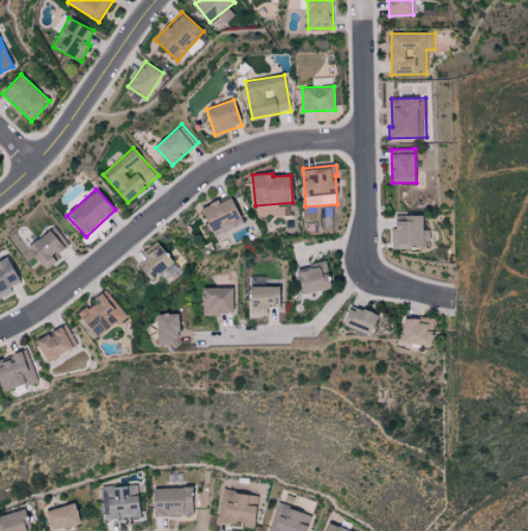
[(201,207),(213,236),(244,223),(233,197),(220,202),(219,200),(201,207)]
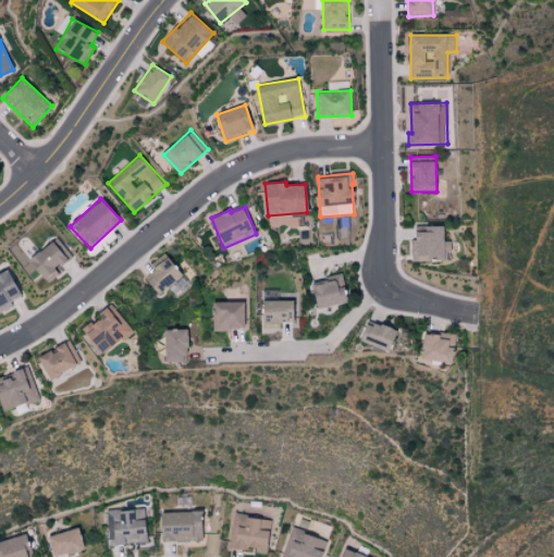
[(444,225),(414,226),(414,261),(452,260),(451,242),(444,242),(444,225)]
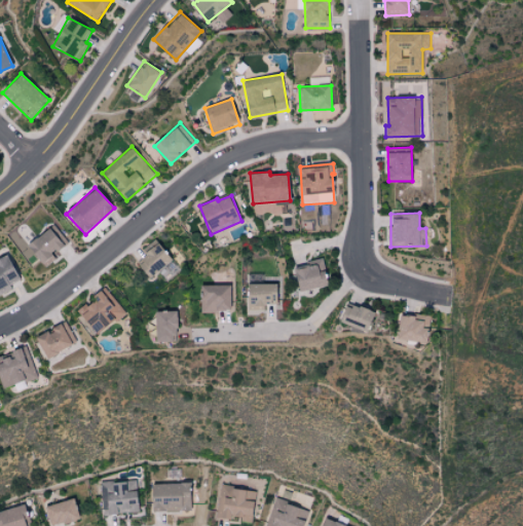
[(42,264),(69,240),(53,223),(27,247),(42,264)]
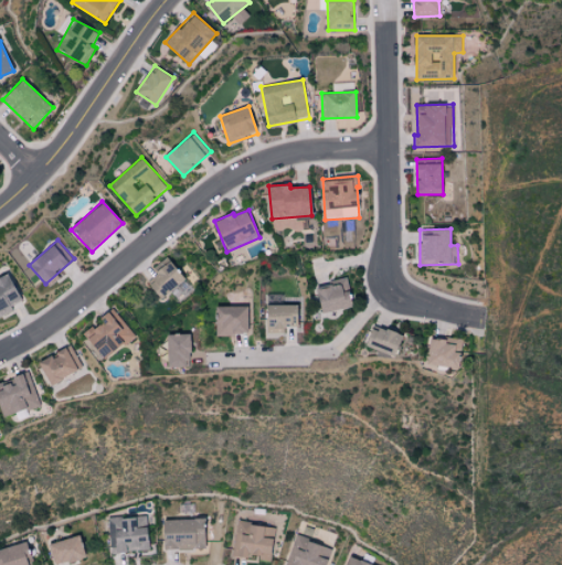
[(163,299),(186,277),(169,260),(147,284),(163,299)]
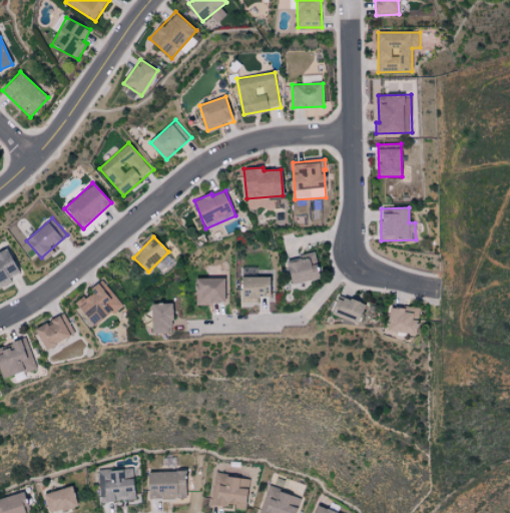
[(0,282),(18,276),(9,249),(0,251),(0,282)]
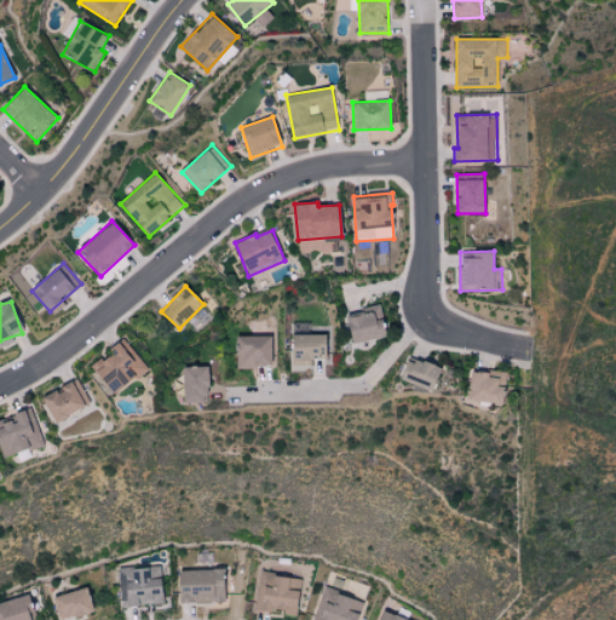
[(345,314),(352,344),(387,336),(381,306),(345,314)]
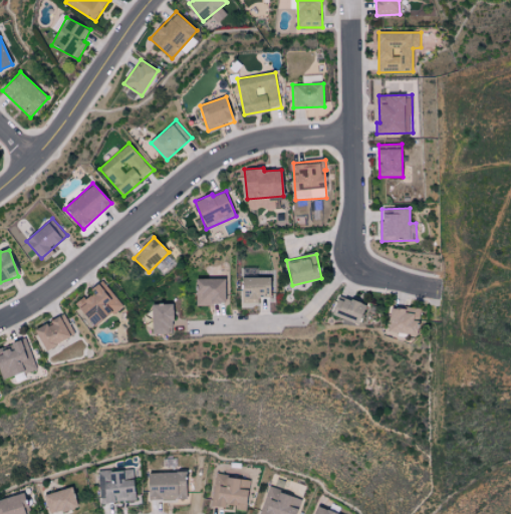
[(271,277),(242,277),(242,305),(259,305),(259,296),(271,296),(271,277)]
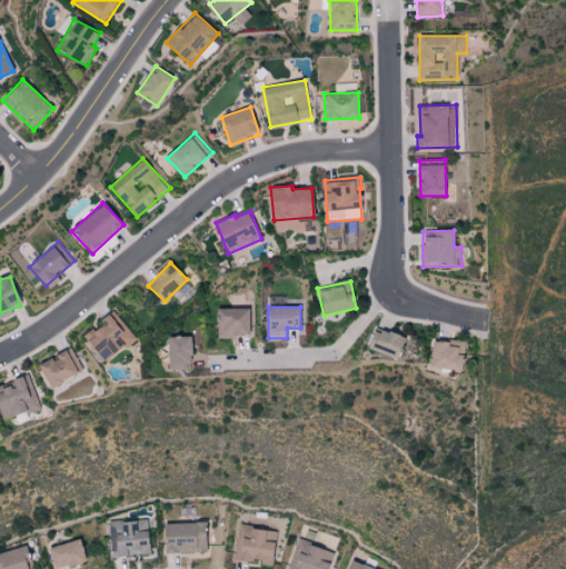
[(250,308),(218,309),(218,337),(250,337),(250,308)]
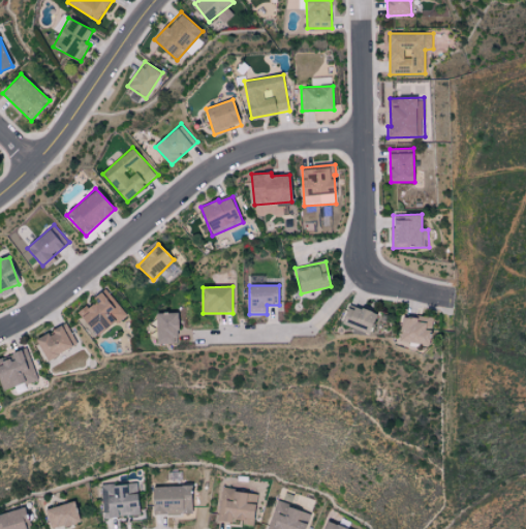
[(78,312),(96,337),(127,314),(107,287),(92,298),(94,301),(78,312)]
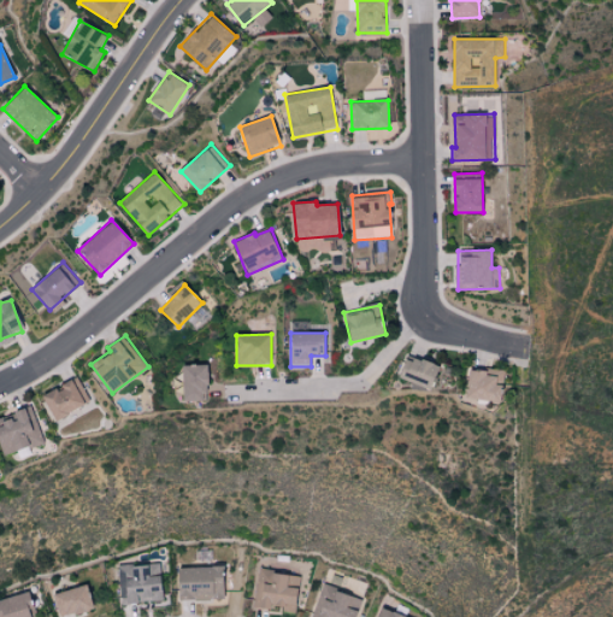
[(398,377),(430,389),(438,365),(406,354),(398,377)]
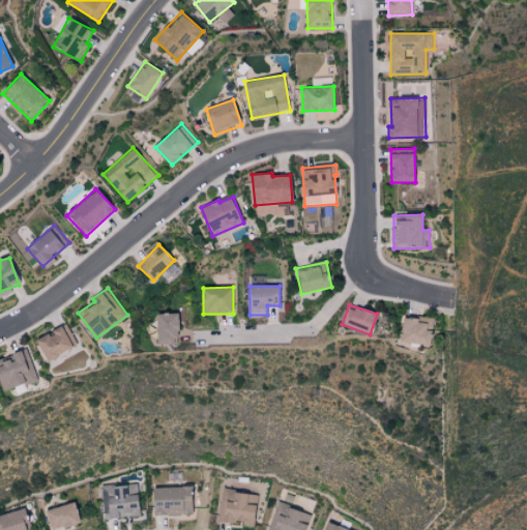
[(179,344),(179,313),(157,314),(158,345),(179,344)]
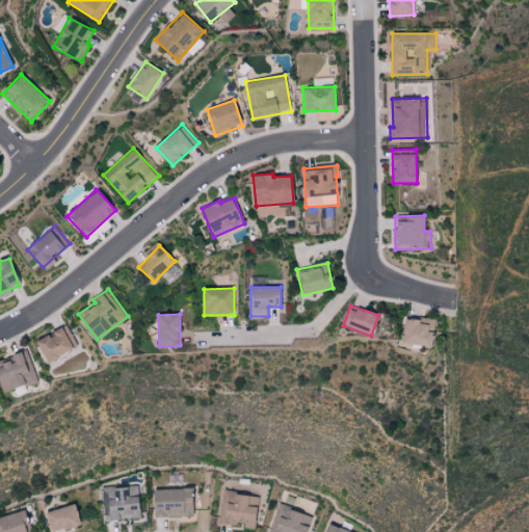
[(404,317),(401,343),(433,346),(435,320),(404,317)]
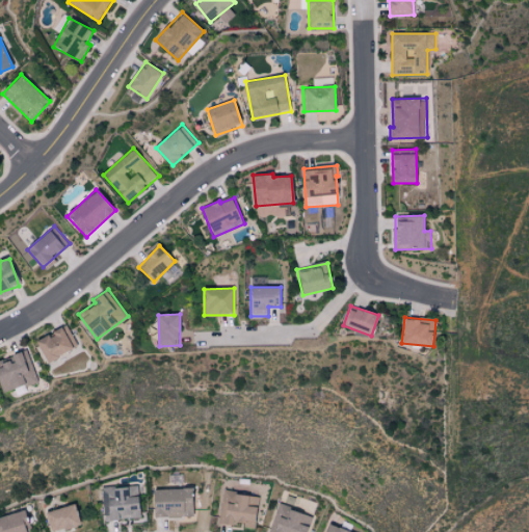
[(45,361),(78,348),(70,324),(50,331),(51,335),(36,340),(45,361)]
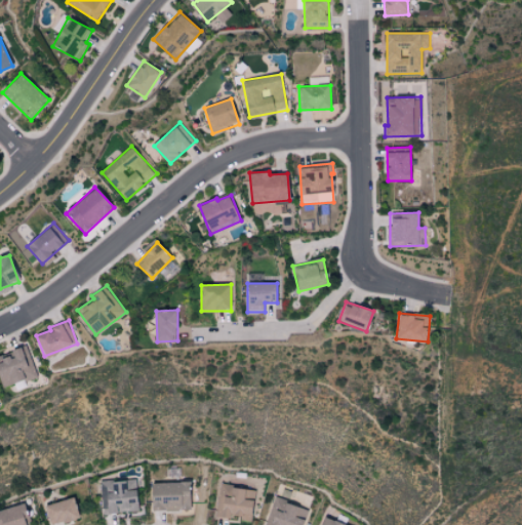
[(38,375),(28,346),(0,355),(0,378),(3,388),(38,375)]
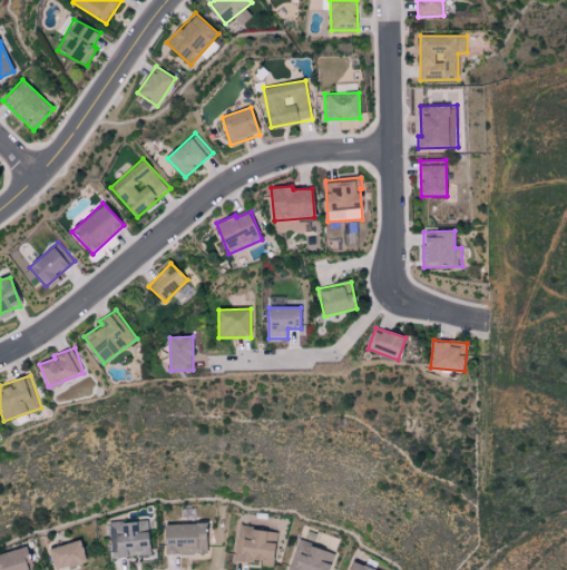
[(113,522),(114,557),(152,556),(149,521),(113,522)]
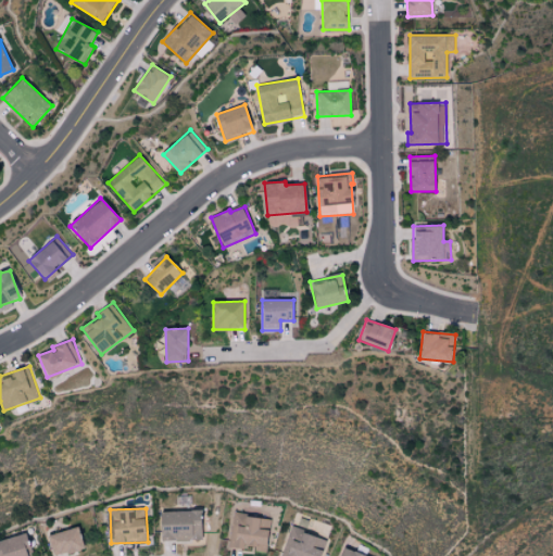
[(162,542),(202,540),(201,510),(160,512),(162,542)]
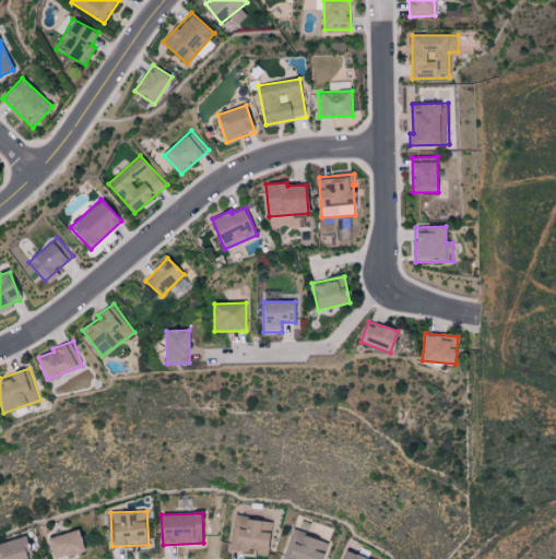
[(235,550),(245,551),(246,550),(269,554),(273,521),(238,518),(235,550)]
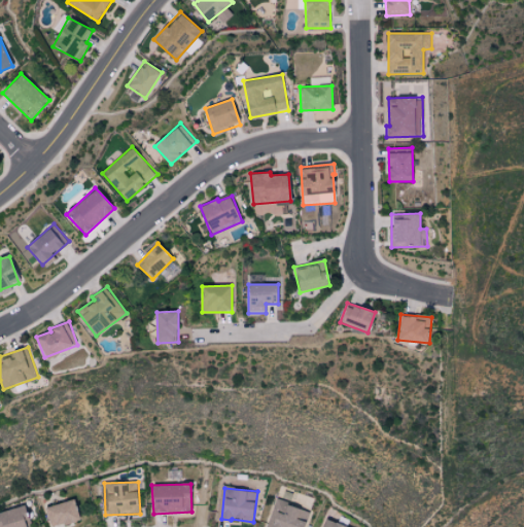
[(45,507),(51,526),(56,526),(81,519),(74,498),(45,507)]
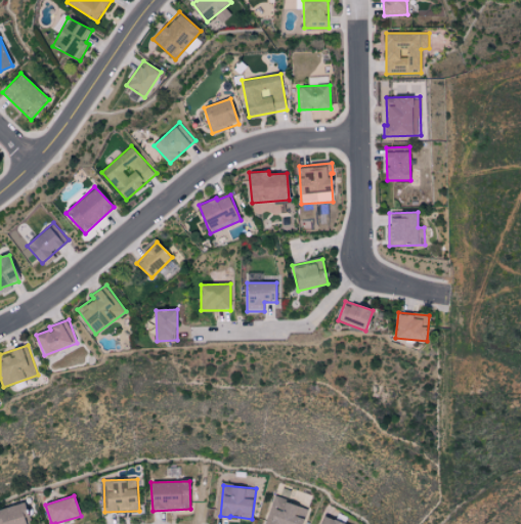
[(303,523),(308,508),(276,497),(267,523),(303,523)]
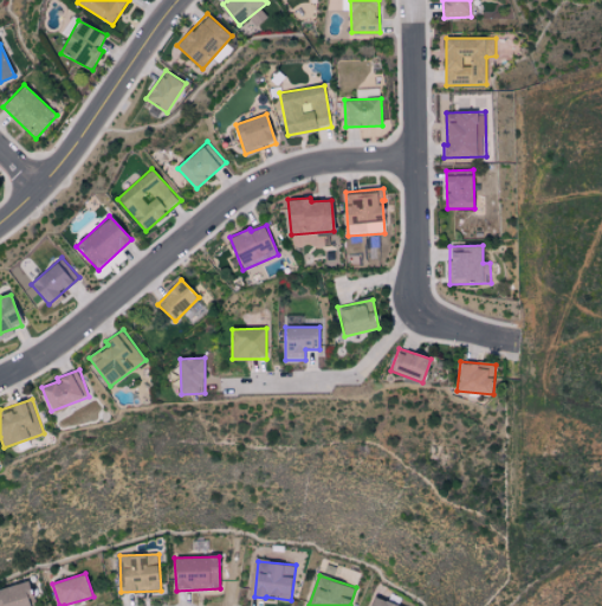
[(32,605),(25,582),(0,588),(0,605),(32,605)]
